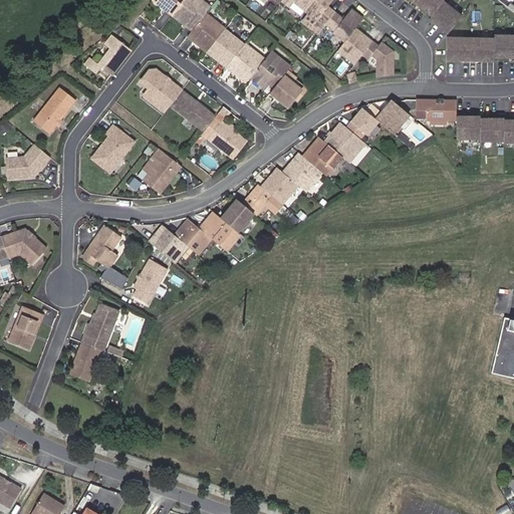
[(157,0),(173,12),(183,0),(157,0)]
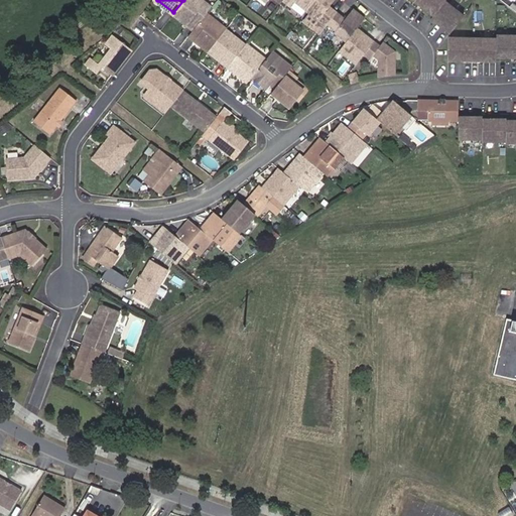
[(214,3),(210,0),(183,0),(173,12),(194,27),(204,15),(208,10),(214,3)]
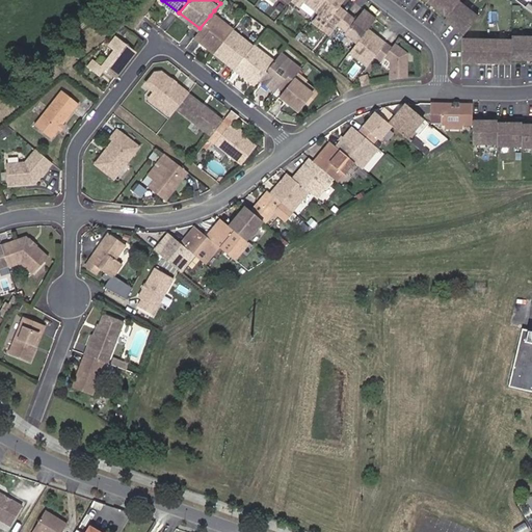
[(317,10),(323,0),(290,0),(290,1),(299,8),(306,1),(317,10)]
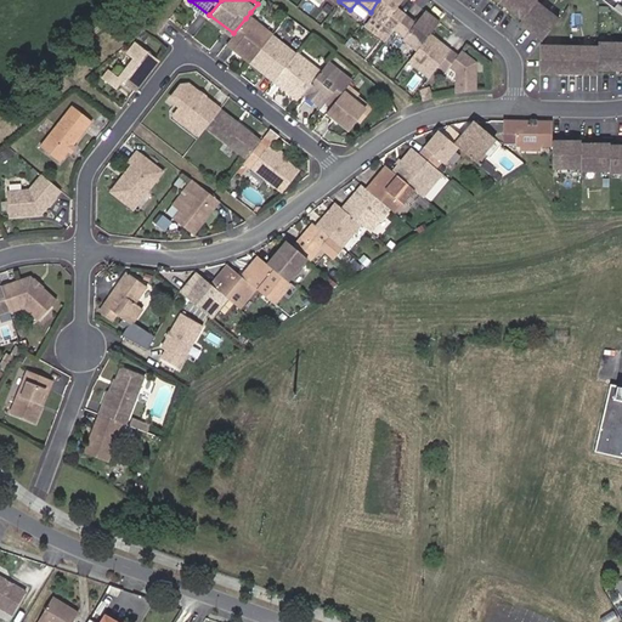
[(395,28),(406,13),(396,6),(400,0),(378,0),(371,12),(373,15),(367,23),(386,38),(395,28)]
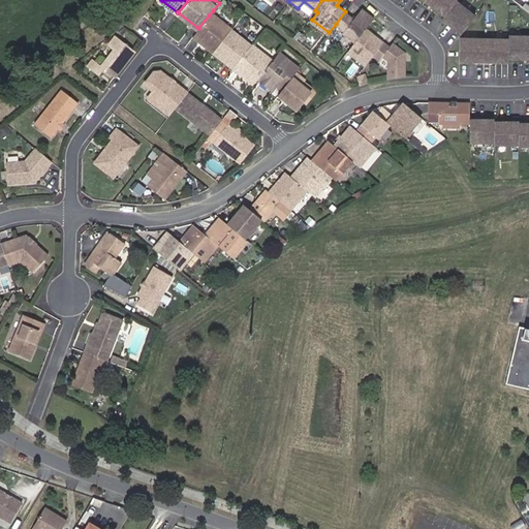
[(424,0),(443,14),(454,0),(424,0)]
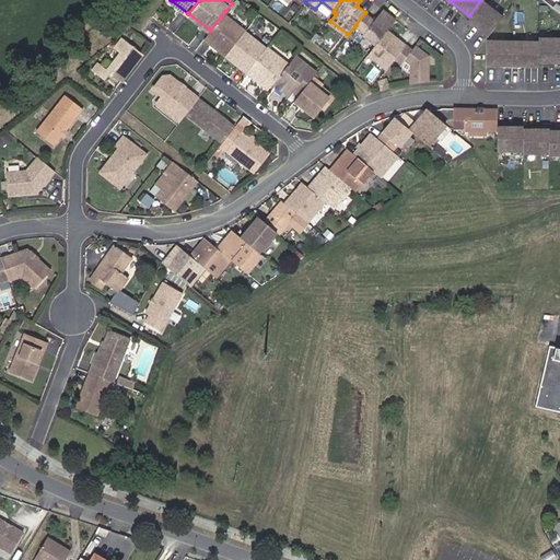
[(466,19),(487,35),(502,16),(482,0),(480,0),(469,15),(466,19)]
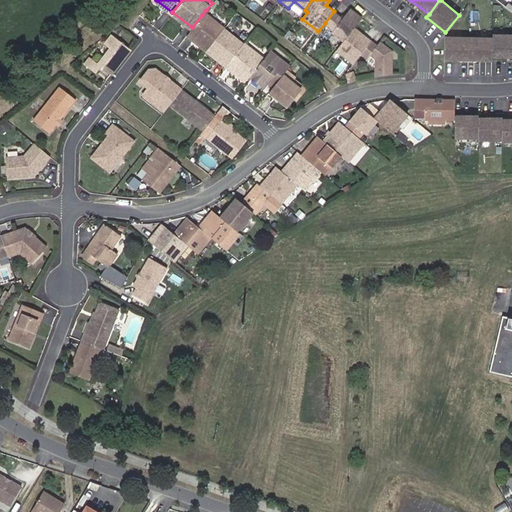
[(299,17),(305,10),(294,1),(288,8),(299,17)]
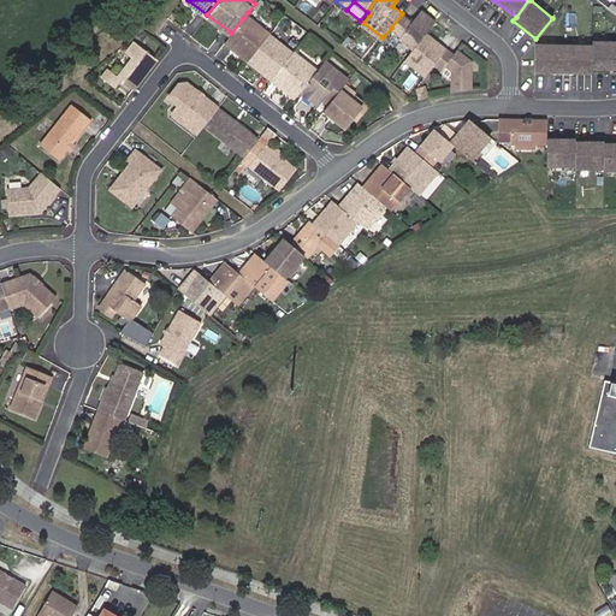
[(412,21),(402,13),(391,28),(400,35),(398,36),(413,48),(425,31),(434,19),(420,9),(412,21)]
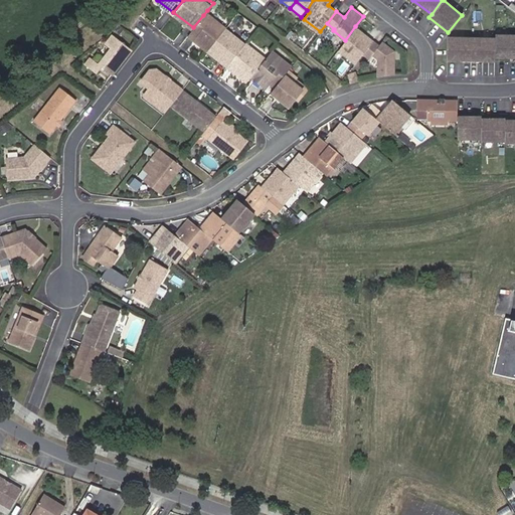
[(203,15),(189,33),(209,49),(226,26),(207,10),(203,15)]
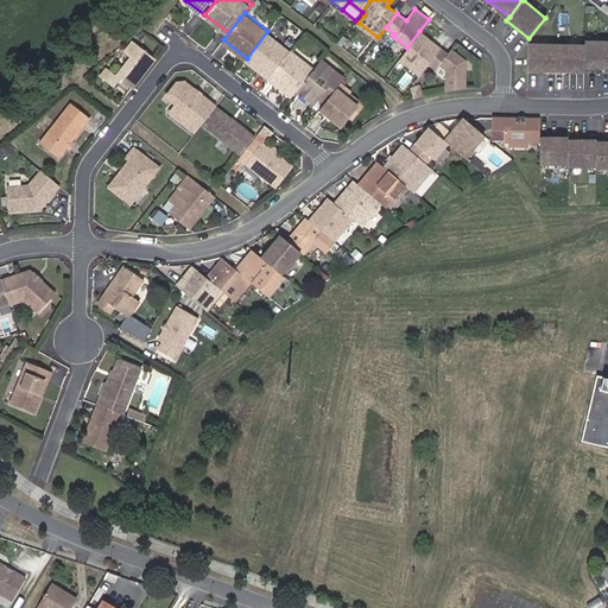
[(291,49),(267,31),(247,58),(270,76),(291,49)]
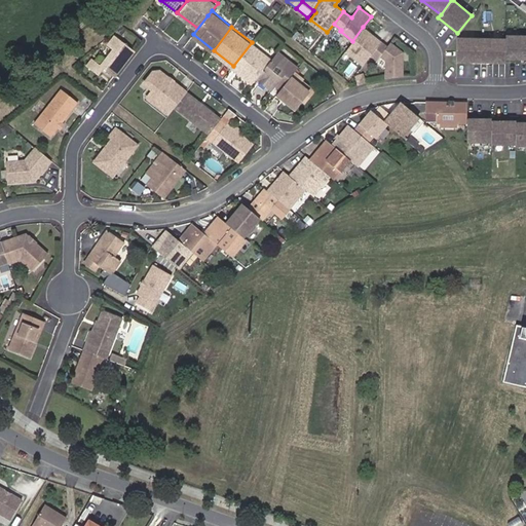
[(380,40),(363,27),(352,41),(346,48),(351,52),(350,54),(362,64),(370,53),(380,40)]
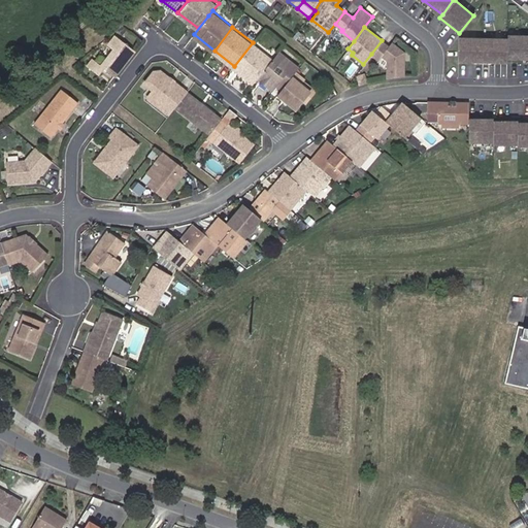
[(507,58),(527,57),(527,32),(507,32),(507,39),(507,41),(507,58)]
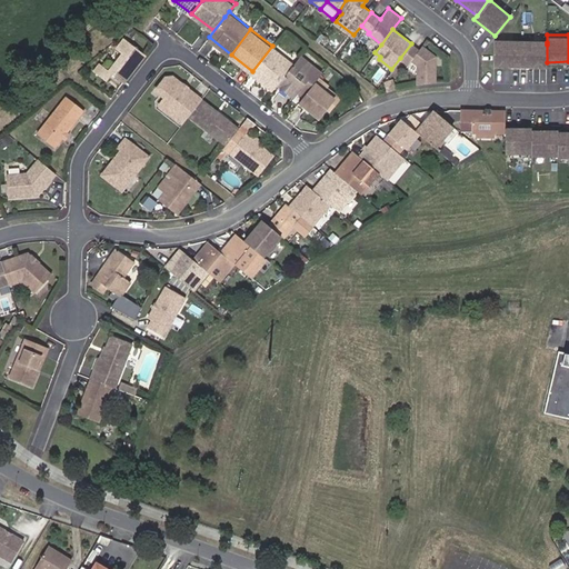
[(118,47),(123,51),(110,68),(101,61),(95,69),(107,79),(113,71),(125,80),(148,52),(127,36),(118,47)]
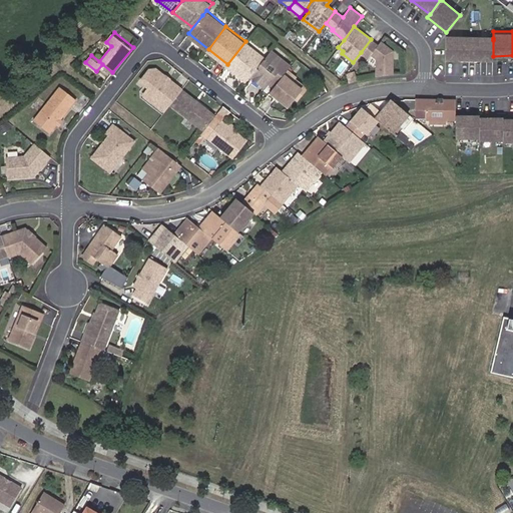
[(445,60),(469,60),(469,37),(445,37),(445,60)]
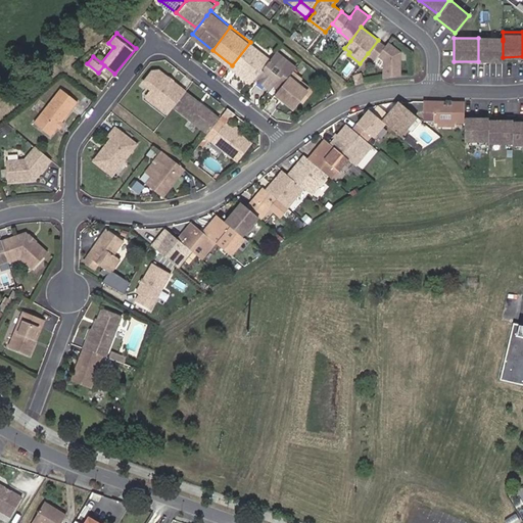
[(503,41),(503,39),(478,38),(478,61),(503,61),(503,57),(503,41)]
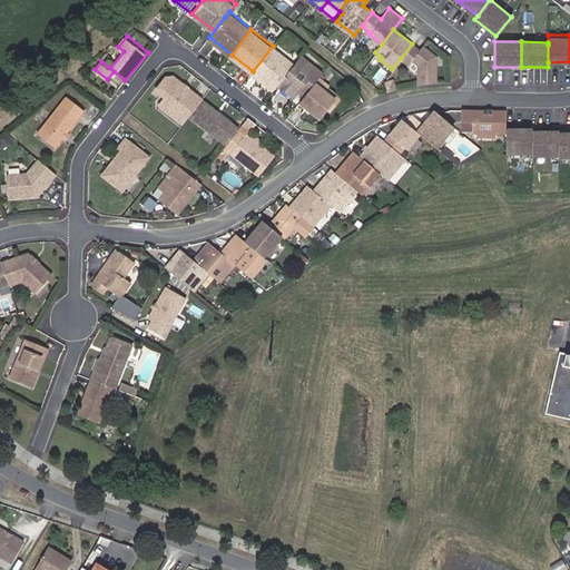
[(412,43),(401,58),(408,64),(411,59),(418,64),(419,82),(436,79),(435,55),(426,48),(423,52),(419,49),(412,43)]
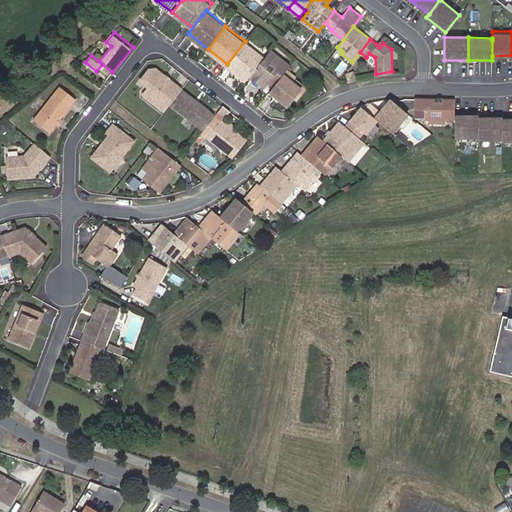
[(245,41),(227,64),(247,79),(251,74),(266,55),(245,40),(245,41)]
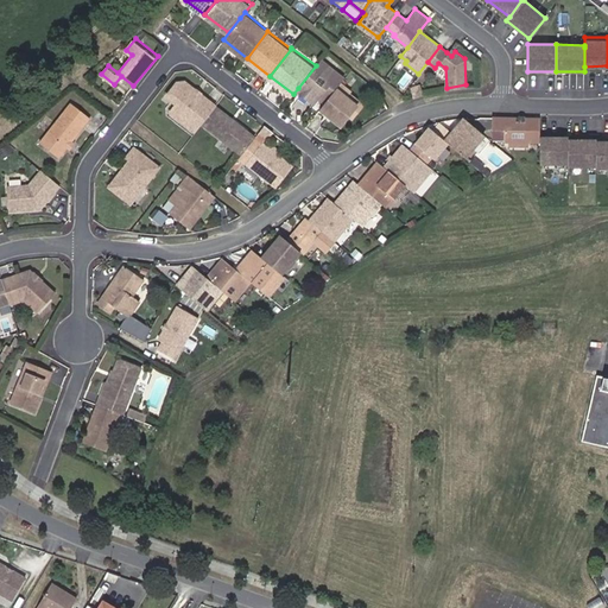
[(341,80),(344,75),(322,57),(298,88),(311,97),(318,96),(322,92),(328,96),(341,80)]
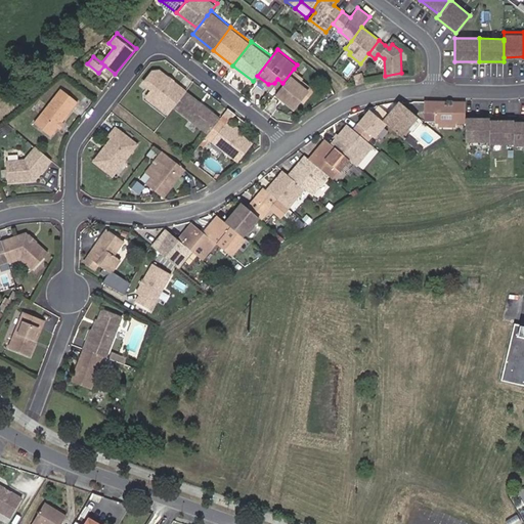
[(104,66),(98,73),(110,81),(115,74),(104,66)]
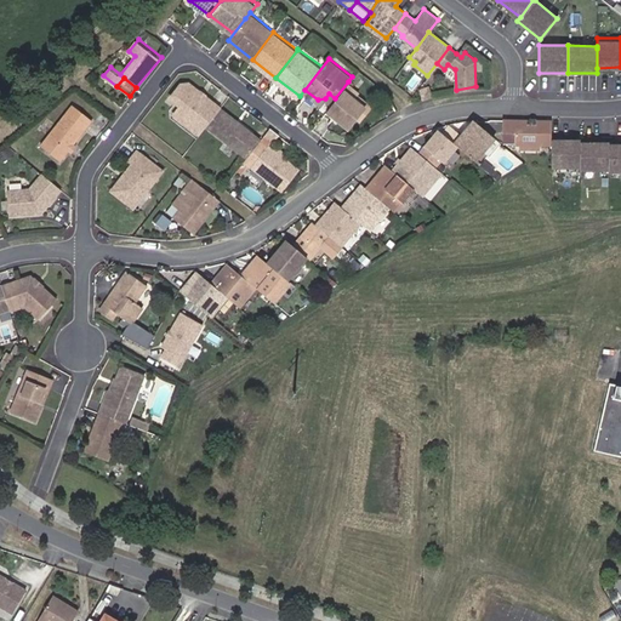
[(183,118),(200,132),(208,124),(221,106),(206,95),(204,96),(200,93),(200,90),(191,81),(182,83),(172,97),(182,104),(186,107),(187,114),(183,118)]
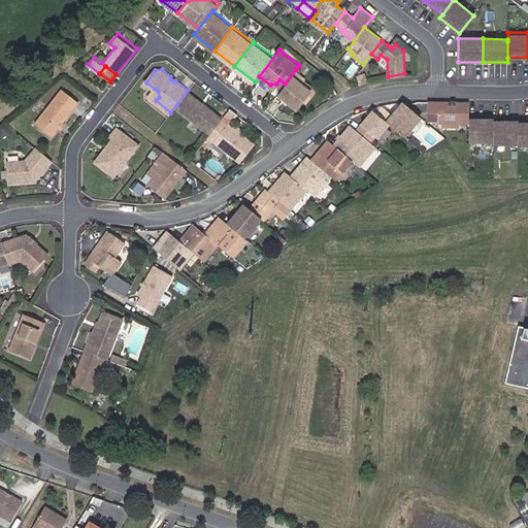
[(285,84),(281,89),(289,95),(287,97),(297,105),(304,97),(306,99),(314,89),(303,80),(305,77),(305,76),(296,69),(285,84)]
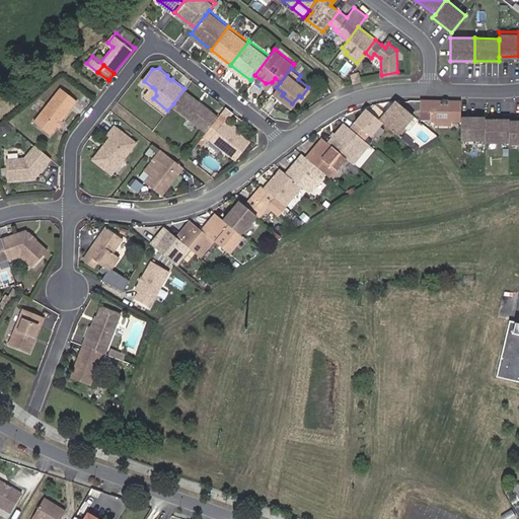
[(360,72),(352,74),(354,81),(362,79),(360,72)]
